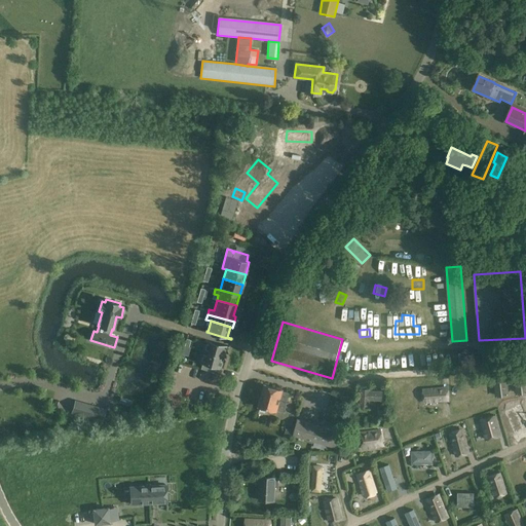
[(205,340),(201,351),(222,358),(225,345),(227,346),(228,347),(229,346),(228,345),(204,339),(204,340),(205,340)]
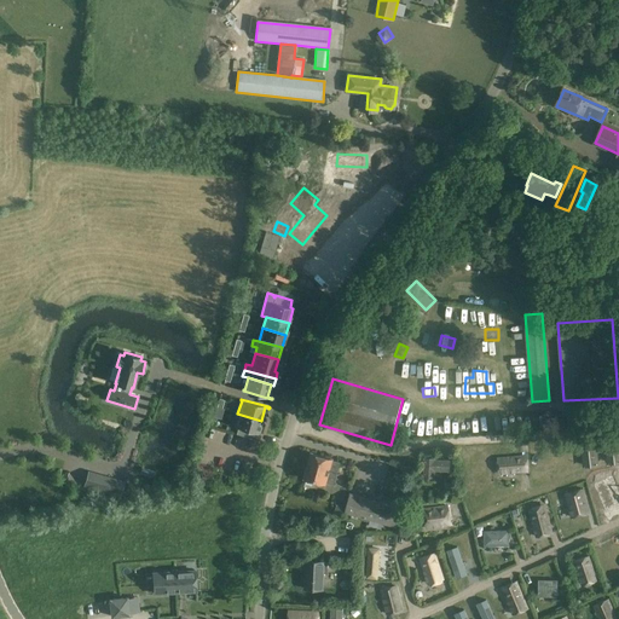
[(261,421),(237,414),(235,426),(237,427),(236,434),(252,439),(254,432),(258,432),(261,421)]
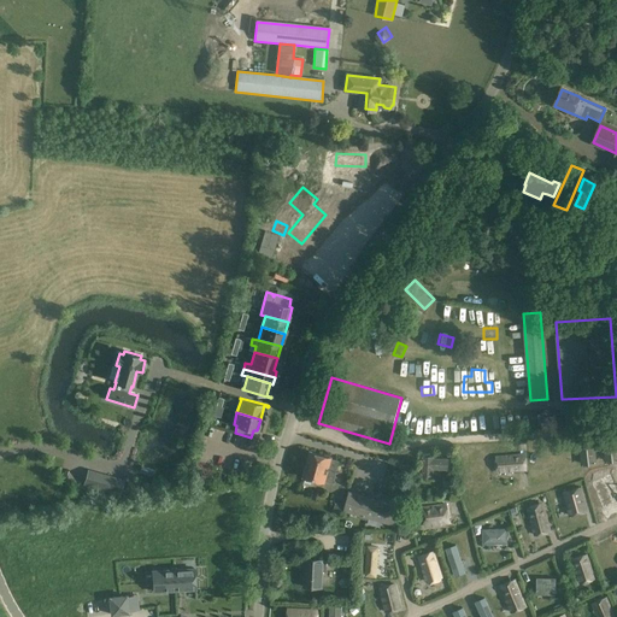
[(230,439),(233,429),(217,424),(213,434),(230,439)]
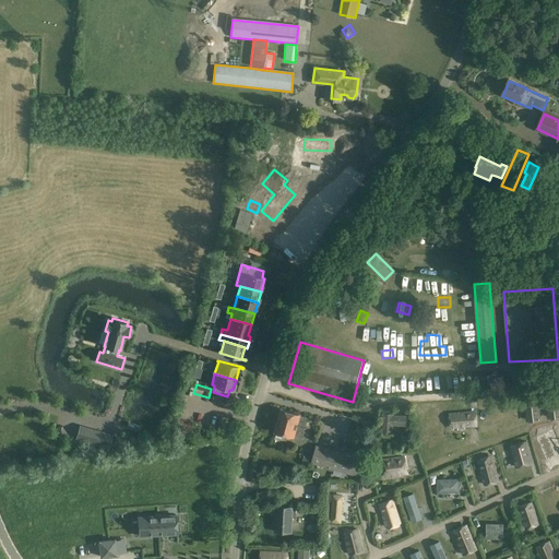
[(558,418),(558,401),(546,403),(548,420),(558,418)]
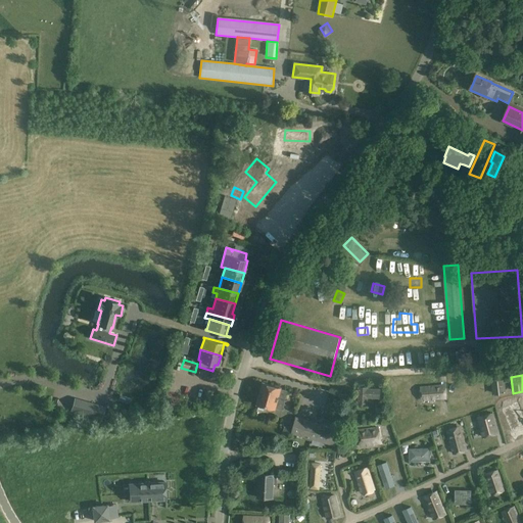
[(392,393),(402,397),(409,382),(398,378),(392,393)]
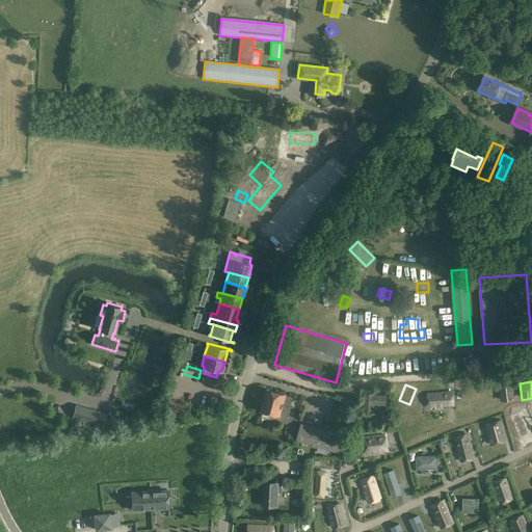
[(512,384),(500,386),(502,402),(514,401),(512,384)]
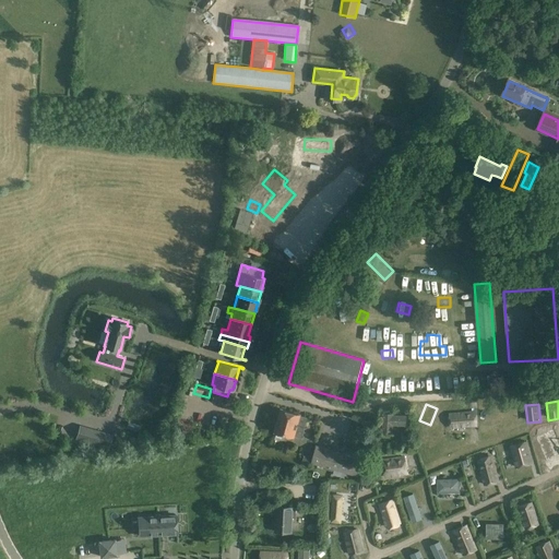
[(282,409),(275,431),(283,433),(282,437),(293,440),(294,437),(301,439),(307,418),(299,416),(299,415),(282,409)]
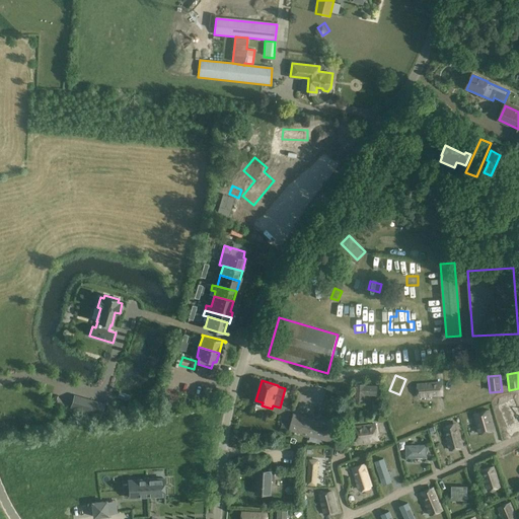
[(438,383),(418,384),(419,397),(439,396),(438,383)]
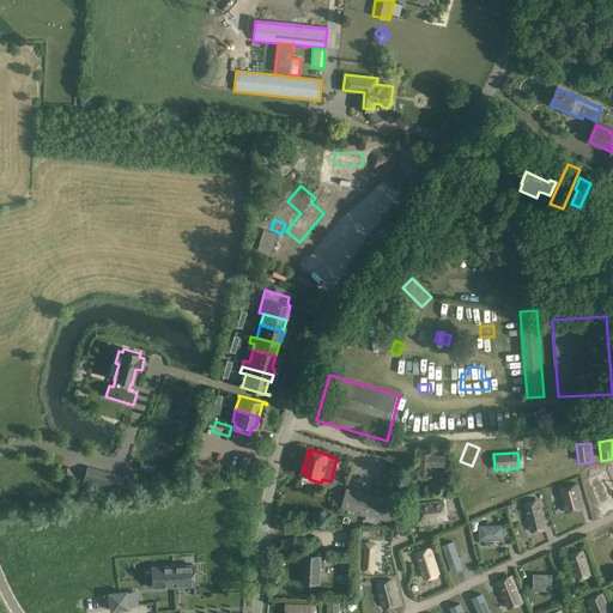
[(420,454),(419,473),(431,473),(431,467),(447,467),(447,456),(431,455),(432,454),(420,454)]
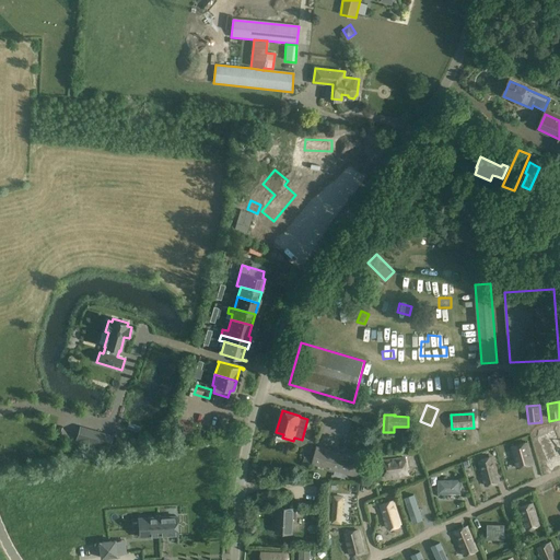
[(138,426),(129,423),(128,427),(128,428),(127,429),(128,430),(140,433),(142,427),(138,426)]
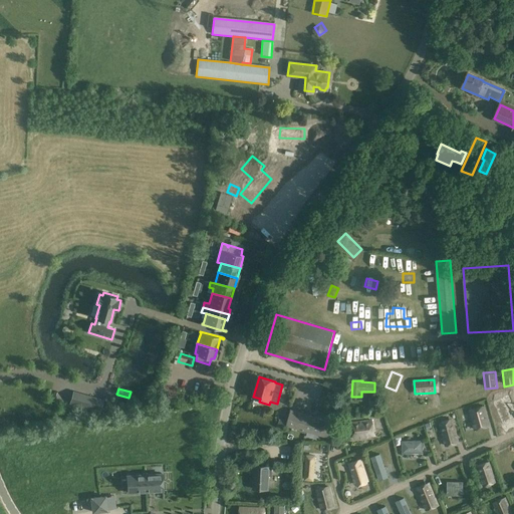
[(73,392),(70,404),(87,409),(99,413),(103,401),(91,397),(73,392)]
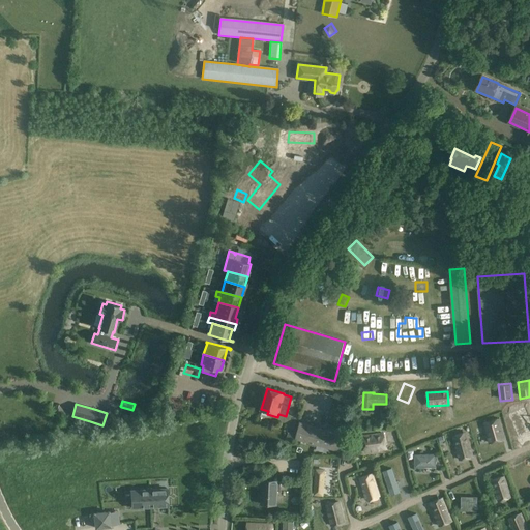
[(529,416),(513,416),(513,430),(529,429),(529,416)]
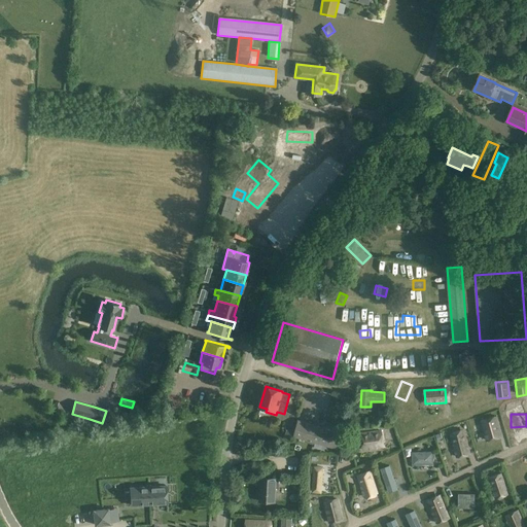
[(497,416),(482,420),(487,441),(502,436),(497,416)]
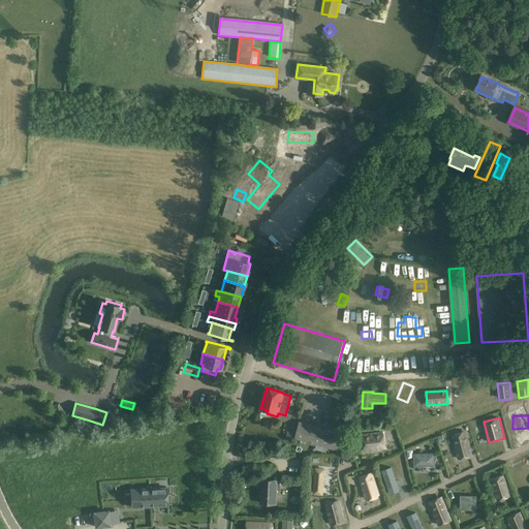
[(300,422),(294,438),(339,452),(344,434),(300,422)]
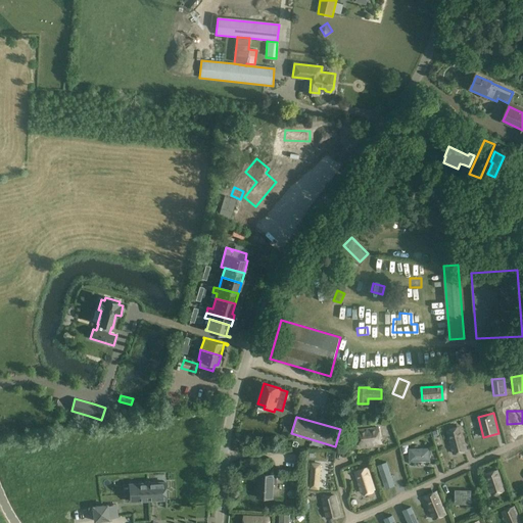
[(379,426),(357,430),(357,434),(358,443),(359,443),(359,447),(381,444),(381,440),(380,431),(379,431),(379,426)]
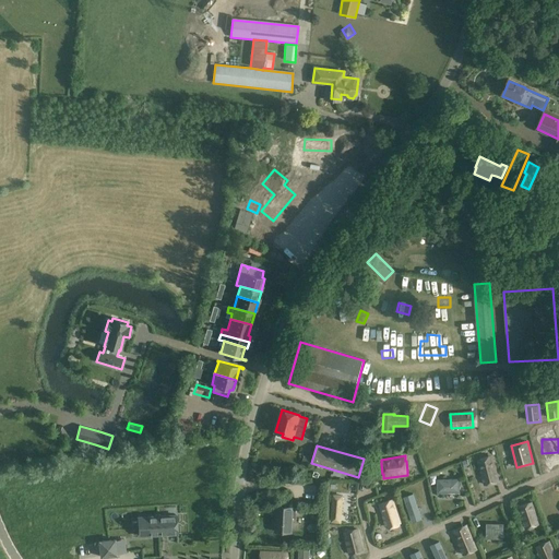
[(479,459),(476,460),(483,486),(486,486),(497,484),(496,483),(499,483),(492,455),(489,456),(489,455),(478,459),(479,459)]
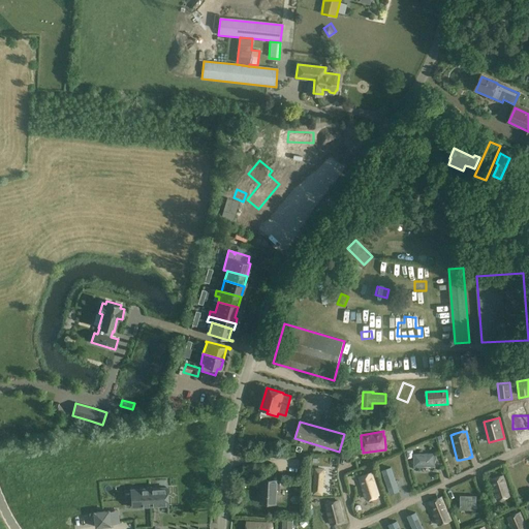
[(435,454),(413,454),(413,467),(435,467),(435,454)]
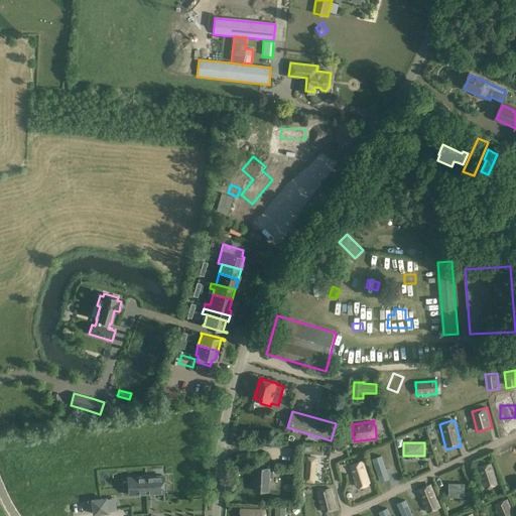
[(275,457),(291,458),(291,448),(275,447),(275,457)]
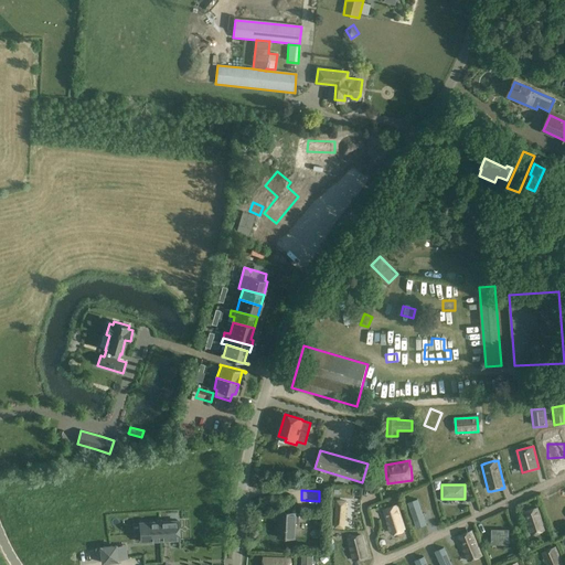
[(550,509),(564,509),(564,490),(551,490),(550,509)]
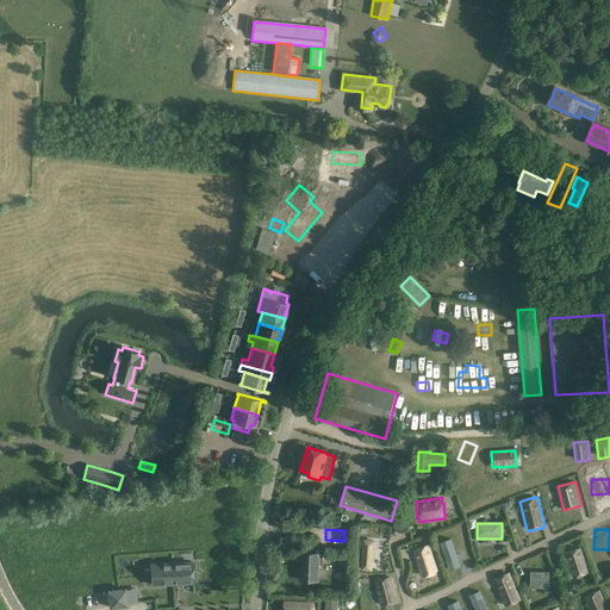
[(452,539),(441,541),(449,564),(459,561),(452,539)]
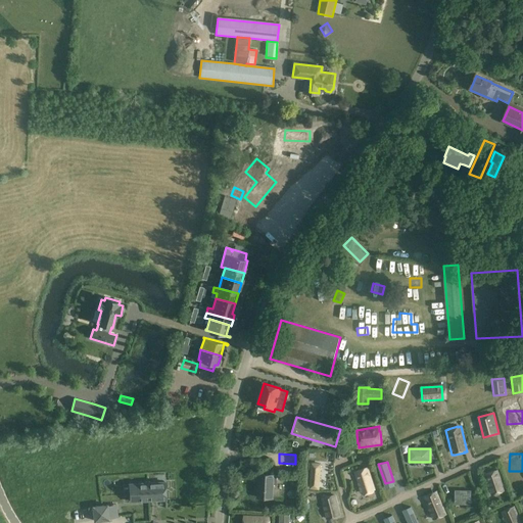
[(307,464),(306,469),(311,470),(308,486),(308,489),(319,490),(319,487),(321,470),(321,464),(311,463),(311,464),(307,464)]
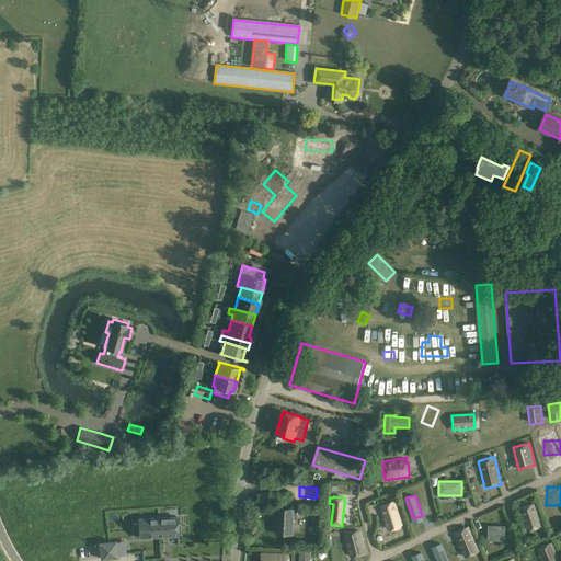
[(395,501),(379,505),(387,530),(389,530),(389,531),(401,528),(401,526),(403,526),(395,501)]
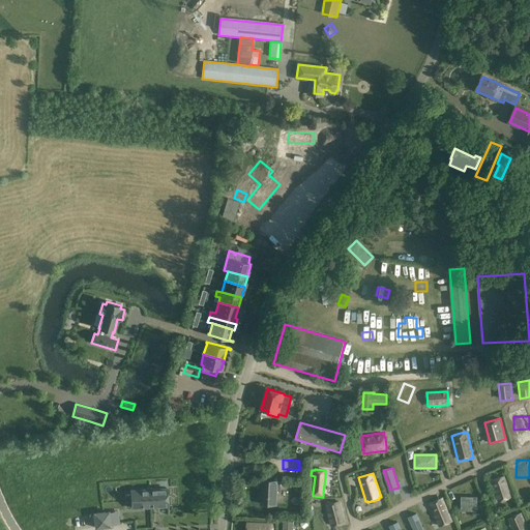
[(504,477),(492,481),(498,501),(511,498),(504,477)]
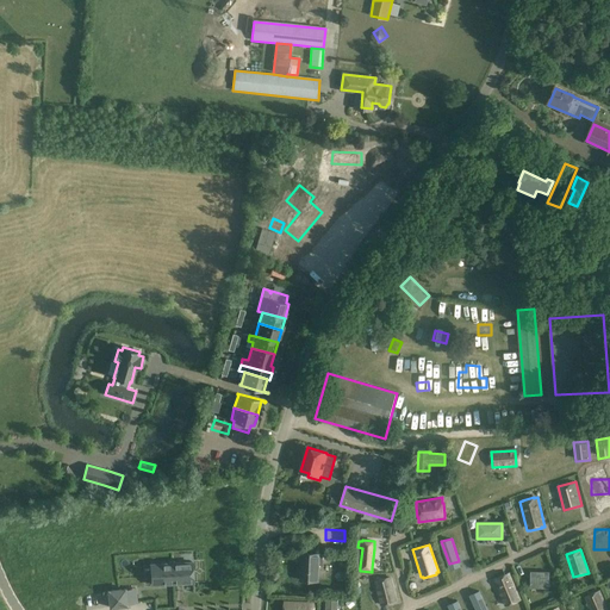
[(302,553),(300,580),(318,582),(319,554),(302,553)]
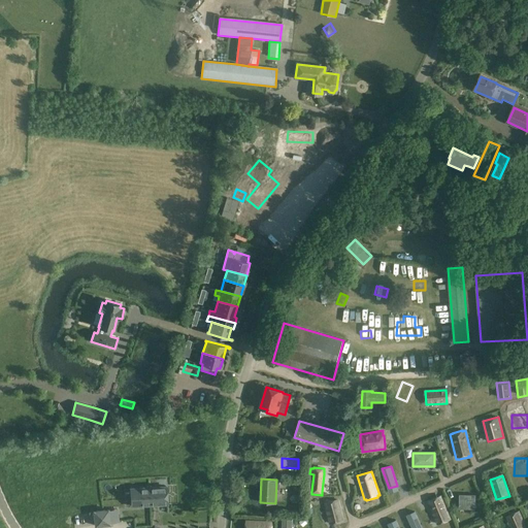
[(166,487),(150,488),(151,505),(167,504),(166,487)]
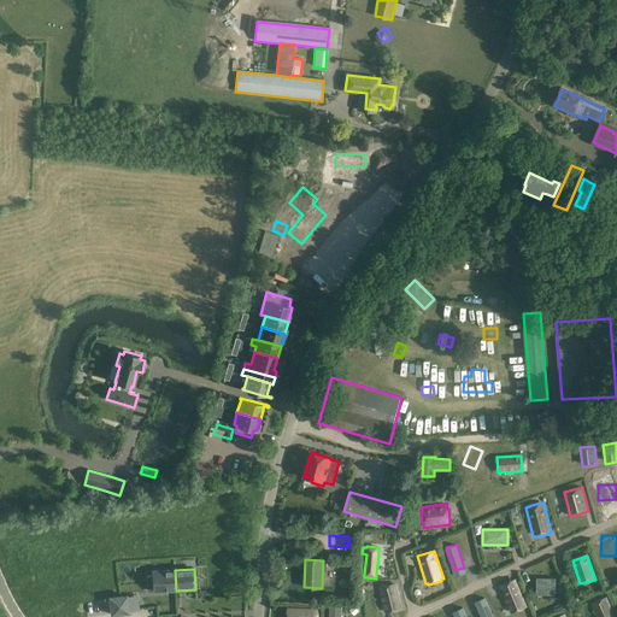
[(163,571),(154,571),(154,575),(156,592),(176,591),(175,570),(163,571)]
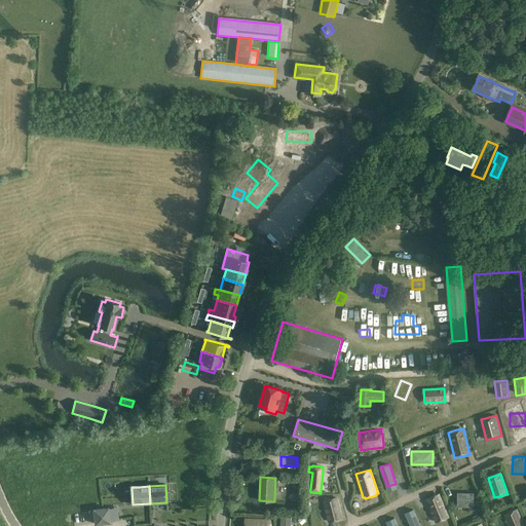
[(458,493),(457,508),(474,508),(474,493),(458,493)]
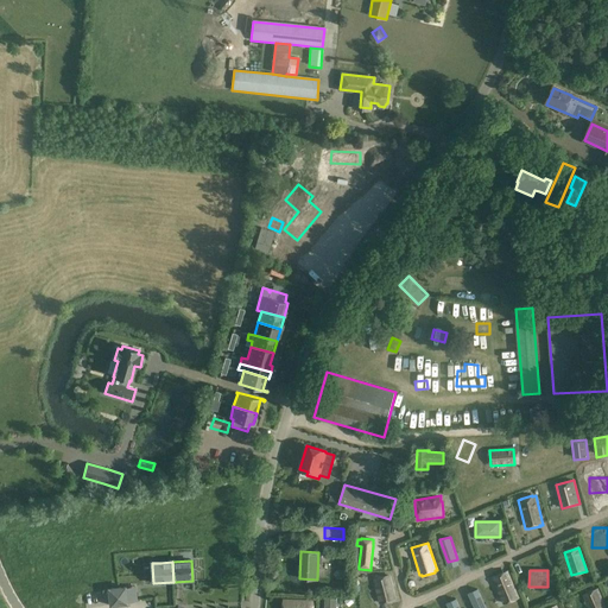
[(507,571),(492,577),(494,584),(504,605),(518,599),(507,571)]
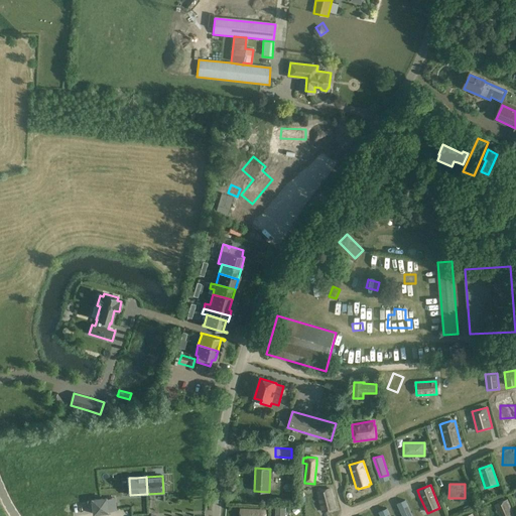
[(318,491),(315,492),(318,500),(321,513),(325,512),(325,513),(333,511),(333,510),(336,509),(334,500),(331,488),(327,489),(327,488),(318,490),(318,491)]
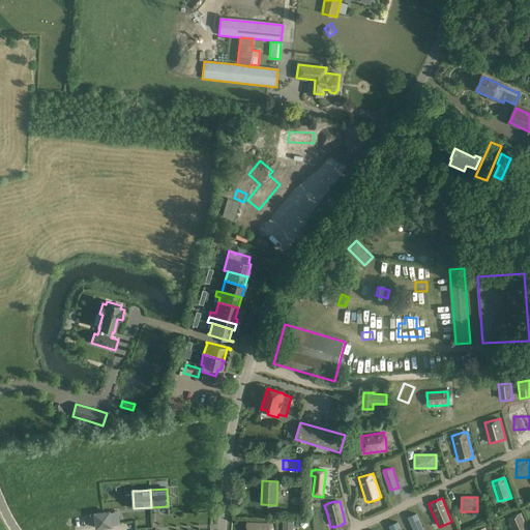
[(94,513),(96,528),(111,526),(110,525),(119,524),(118,517),(110,518),(109,512),(109,511),(94,513)]
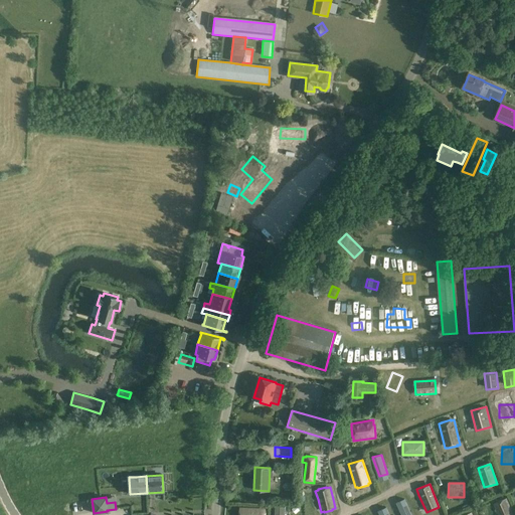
[(495,502),(493,504),(497,514),(514,514),(507,498),(504,499),(502,499),(496,502),(495,502)]
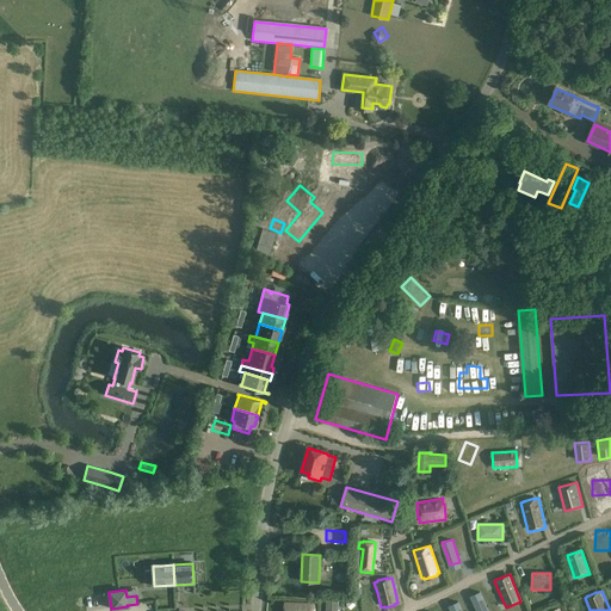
[(488,610),(482,596),(471,600),(475,610),(488,610)]
